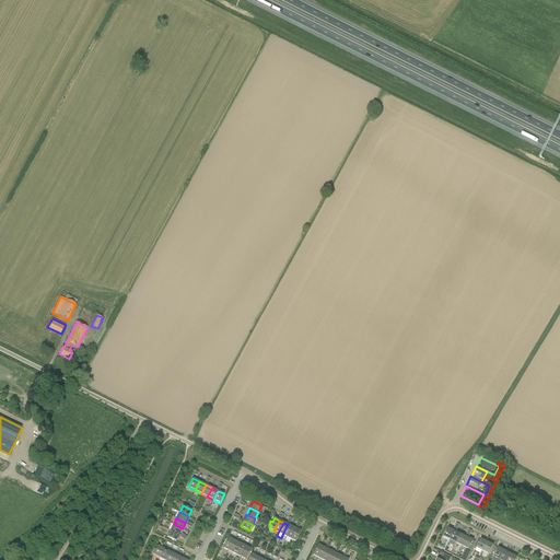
[(183,528),(174,524),(171,531),(179,535),(183,528)]
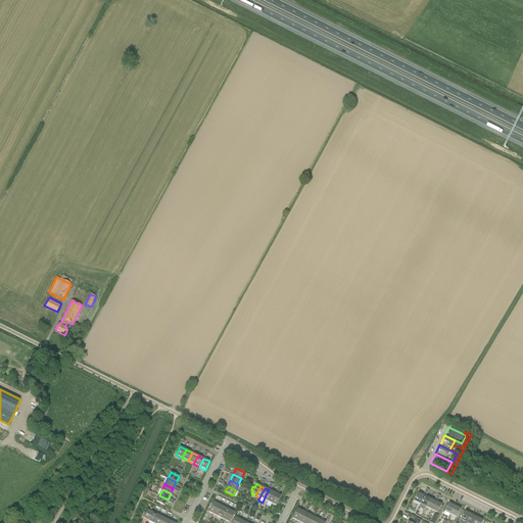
[(269,489),(264,500),(268,502),(273,491),(269,489)]
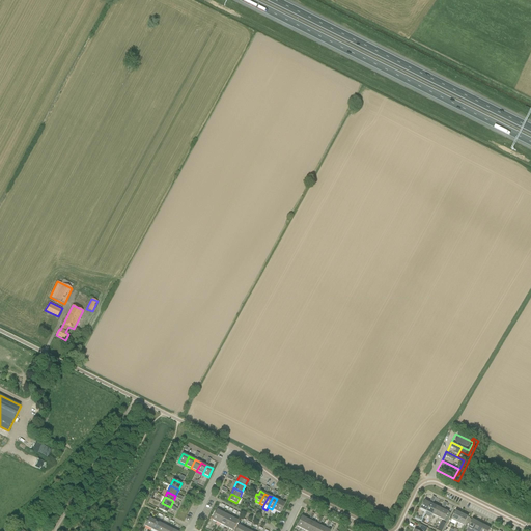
[(277,499),(272,509),(276,511),(281,501),(277,499)]
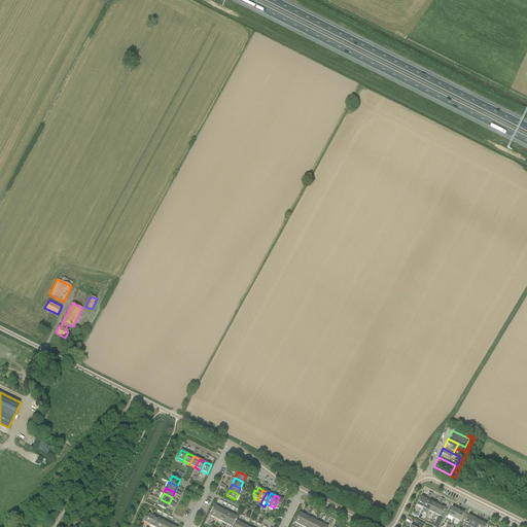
[(422,496),(418,504),(423,507),(427,499),(422,496)]
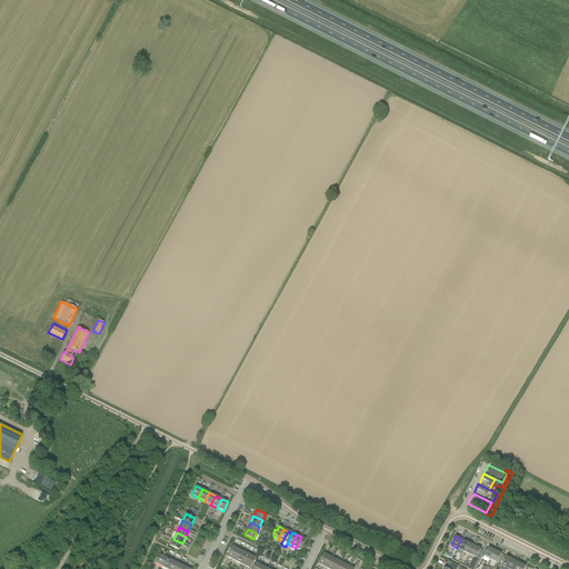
[(301,537),(296,548),(300,550),(306,539),(301,537)]
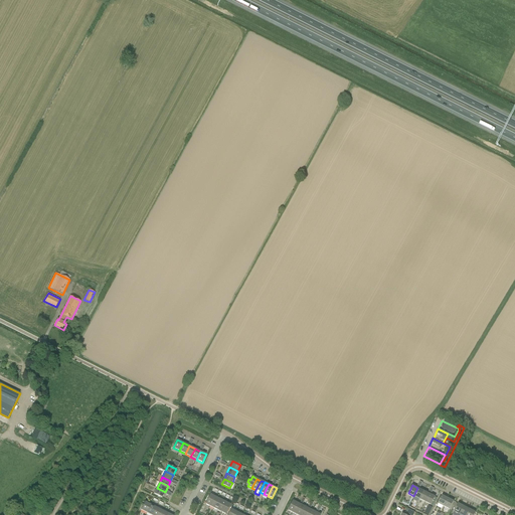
[(165,492),(157,488),(154,494),(162,498),(165,492)]
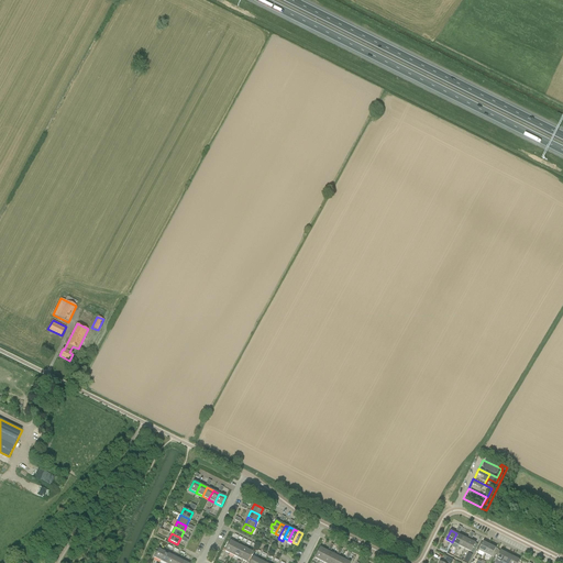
[(456,533),(452,542),(459,545),(463,537),(456,533)]
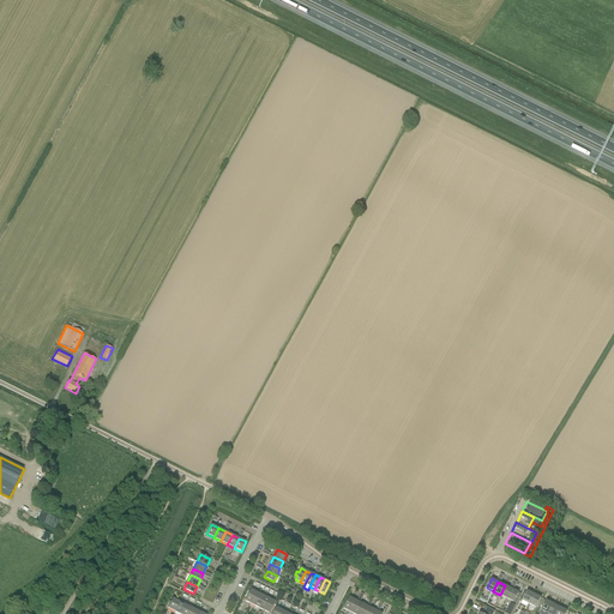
[(505,585),(500,595),(507,599),(512,589),(505,585)]
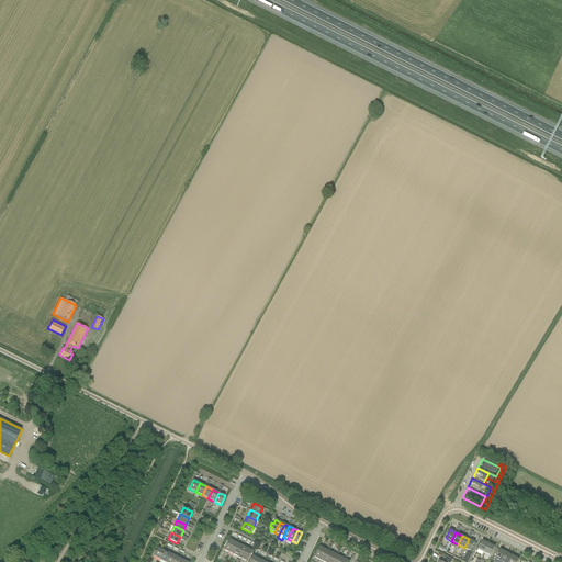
[(229,539),(225,549),(223,548),(222,549),(228,552),(234,542),(229,539)]
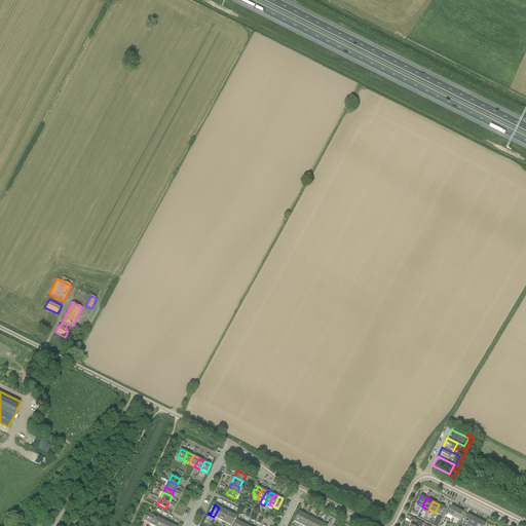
[(439,504),(435,513),(438,514),(441,516),(445,508),(439,504)]
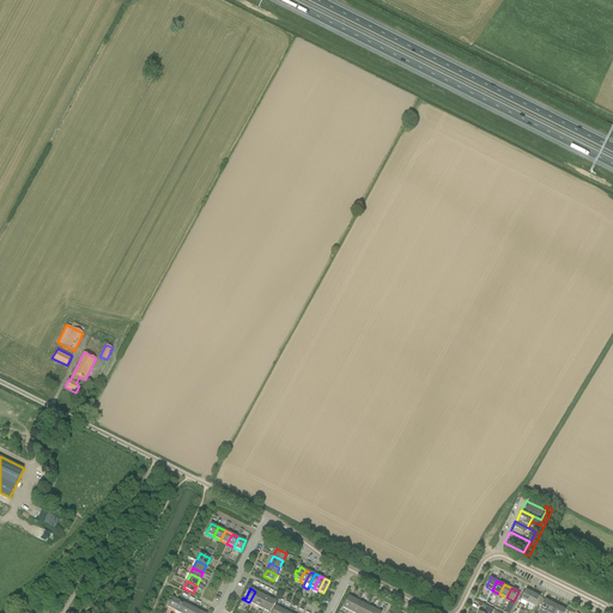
[(528,602),(533,593),(526,589),(526,592),(523,595),(521,599),(528,602)]
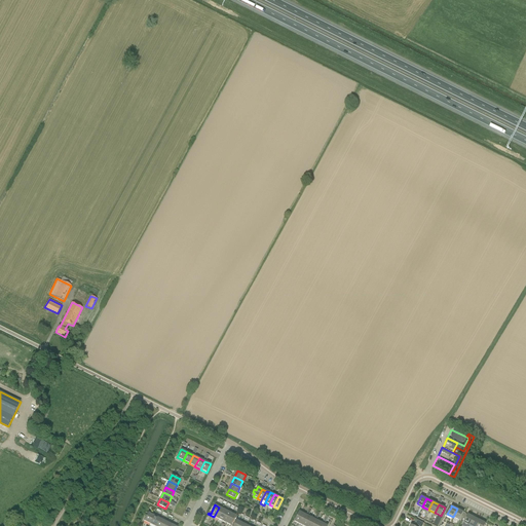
[(219,508),(214,517),(218,519),(223,510),(223,509),(219,508)]
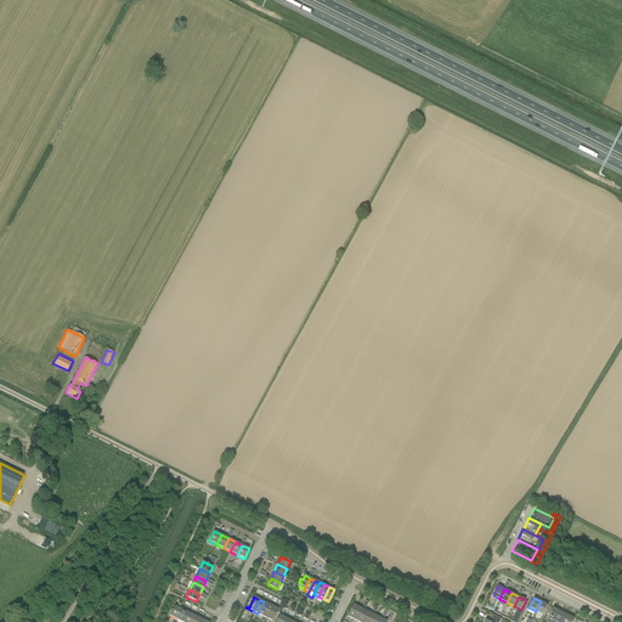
[(264,601),(264,603),(258,614),(263,616),(269,605),(269,604),(264,601)]
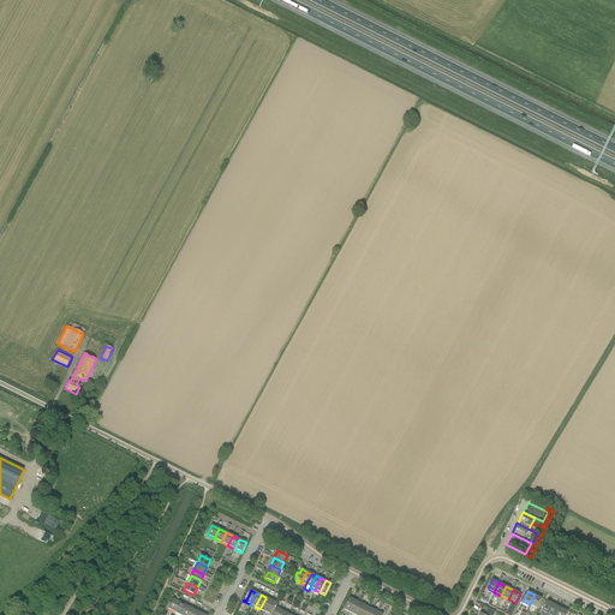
[(542,605),(544,599),(542,598),(535,595),(530,604),(537,608),(539,604),(542,605)]
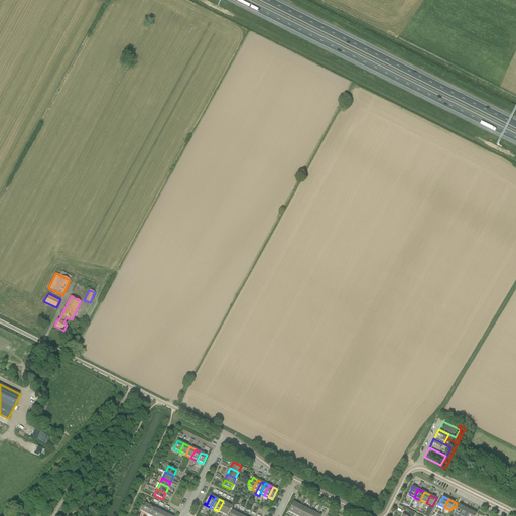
[(223,501),(223,502),(218,511),(222,513),(227,503),(223,501)]
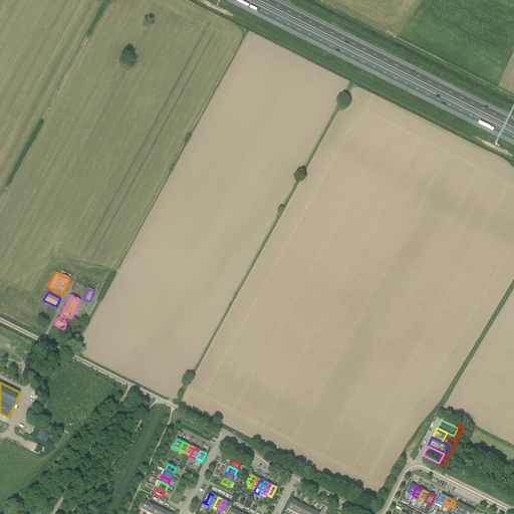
[(147,512),(151,504),(145,500),(143,505),(142,505),(140,508),(147,512)]
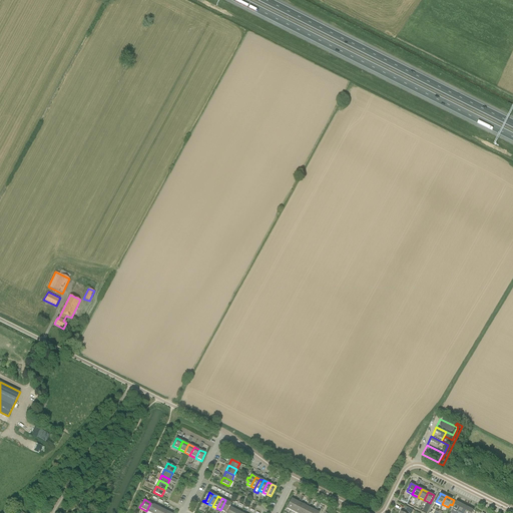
[(292,499),(287,508),(291,510),(296,501),(292,499)]
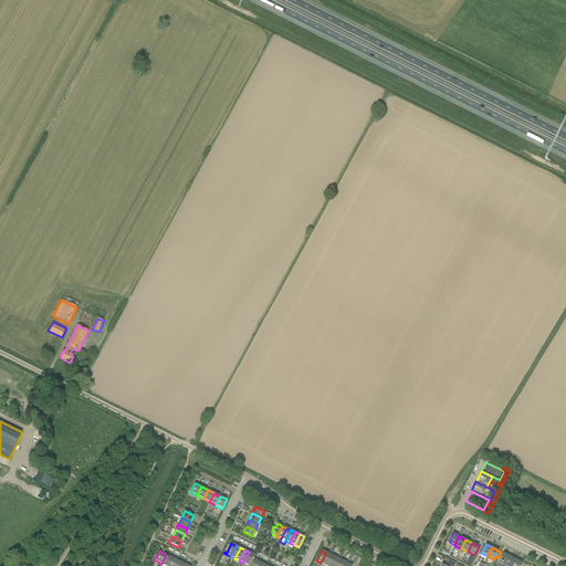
[(248,565),(253,554),(249,552),(243,563),(248,565)]
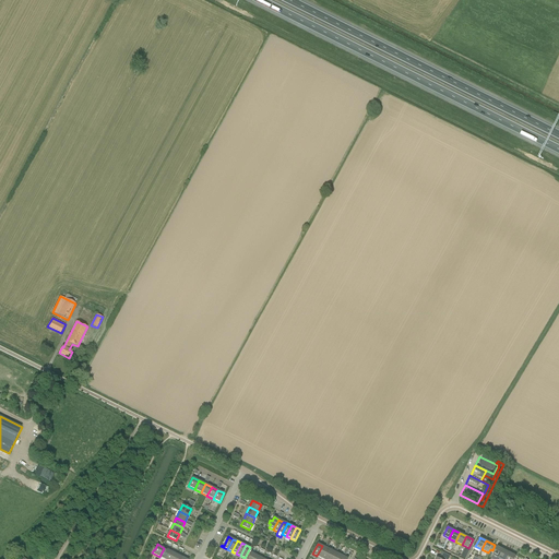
[(492,555),(496,557),(499,558),(503,549),(497,546),(495,545),(492,550),(495,551),(492,555)]
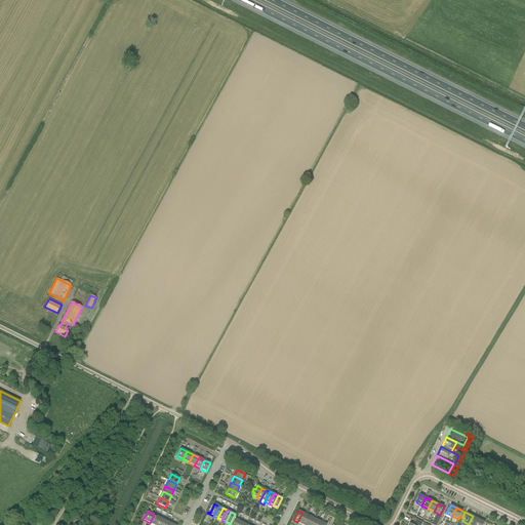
[(303,513),(297,522),(301,524),(307,515),(303,513)]
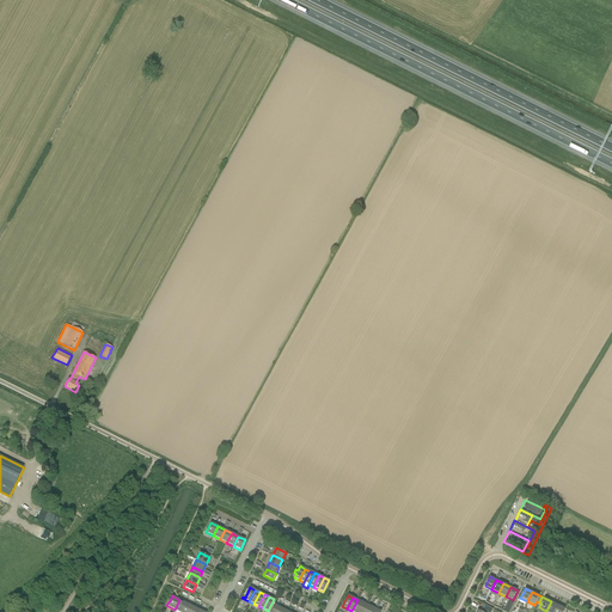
[(179,600),(175,610),(179,611),(181,611),(187,603),(179,600)]
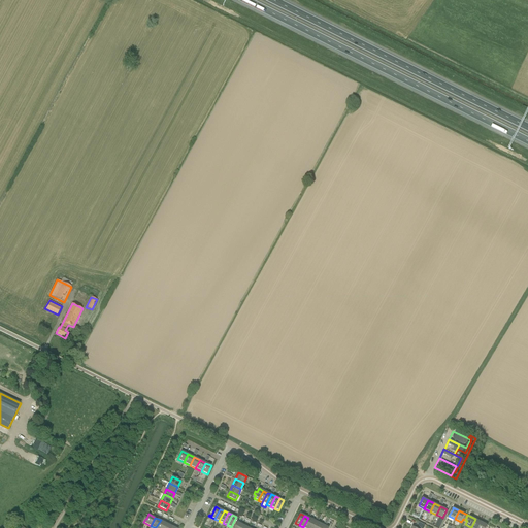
[(304,527),(307,527),(312,520),(308,518),(303,527),(304,527)]
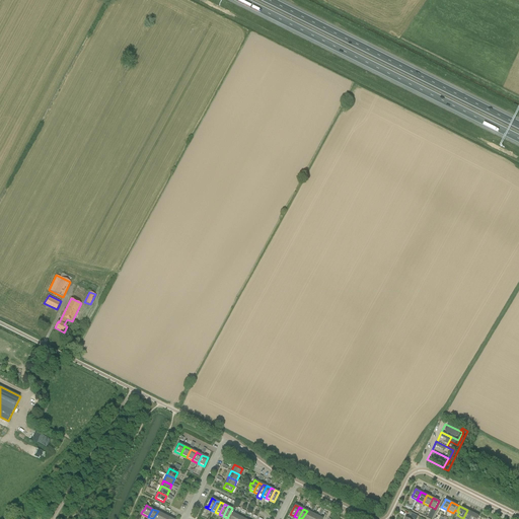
[(431,518),(436,512),(432,510),(428,518),(430,518),(431,518)]
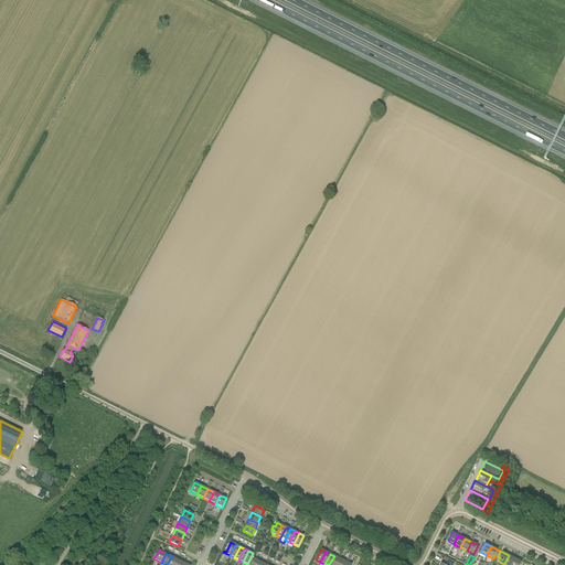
[(509,555),(504,564),(512,564),(515,558),(509,555)]
